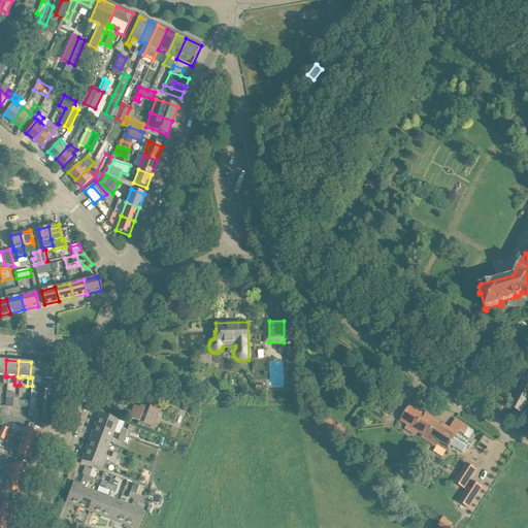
[(42,378),(43,363),(31,362),(30,377),(32,377),(40,378),(39,387),(44,387),(44,378),(42,378)]
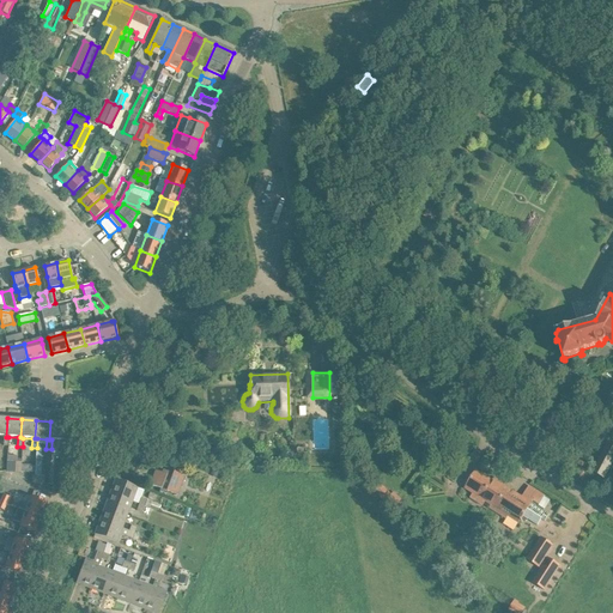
[(65,439),(66,424),(67,424),(67,423),(50,422),(49,439),(52,439),(61,441),(60,450),(66,450),(66,439),(65,439)]
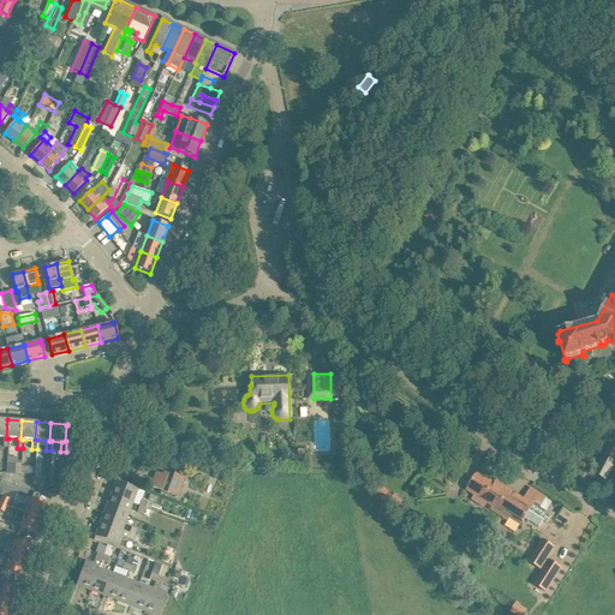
[(614,451),(610,448),(602,464),(596,475),(605,479),(614,461),(614,451)]
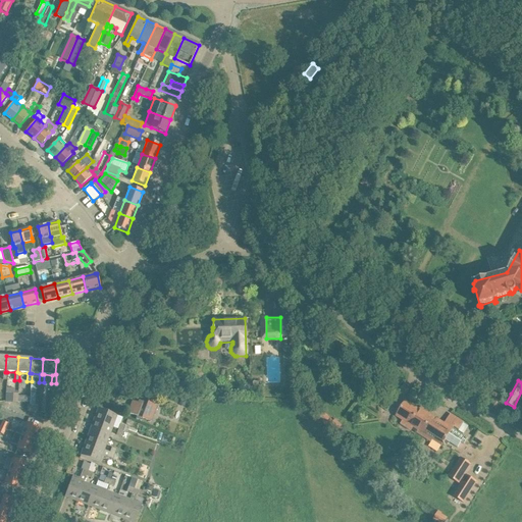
[(36,386),(31,386),(31,388),(31,397),(30,403),(30,405),(28,405),(27,412),(38,412),(38,406),(35,406),(36,386)]
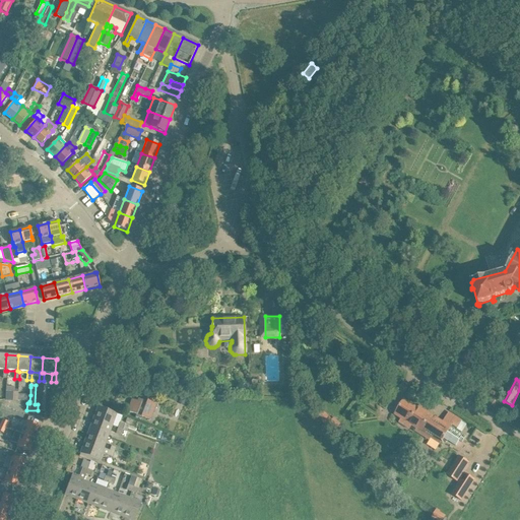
[(7,391),(6,391),(6,392),(5,400),(9,401),(17,401),(18,394),(18,392),(12,391),(7,391)]
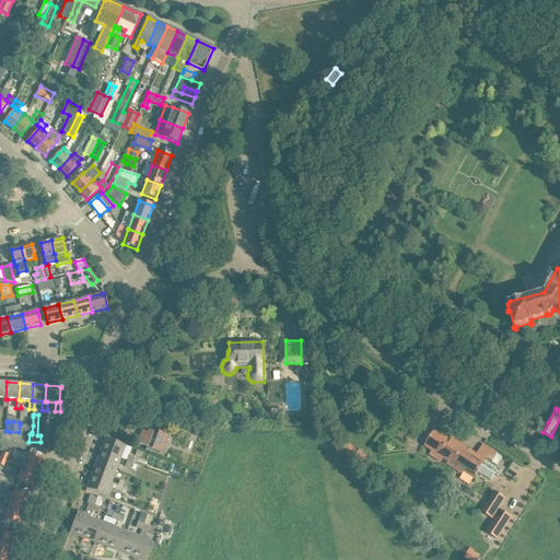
[(147,446),(146,450),(151,452),(152,448),(162,453),(168,434),(167,433),(167,434),(159,431),(158,433),(153,431),(152,433),(142,430),(138,443),(147,446)]
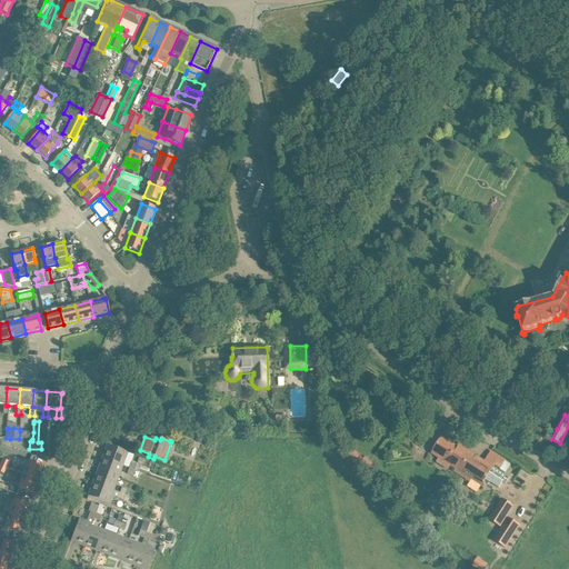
[(510,478),(485,461),(458,445),(457,447),(442,437),(432,451),(431,453),(439,459),(437,462),(448,470),(450,466),(482,486),(485,481),(489,485),(490,482),(499,488),(502,482),(506,483),(510,478)]
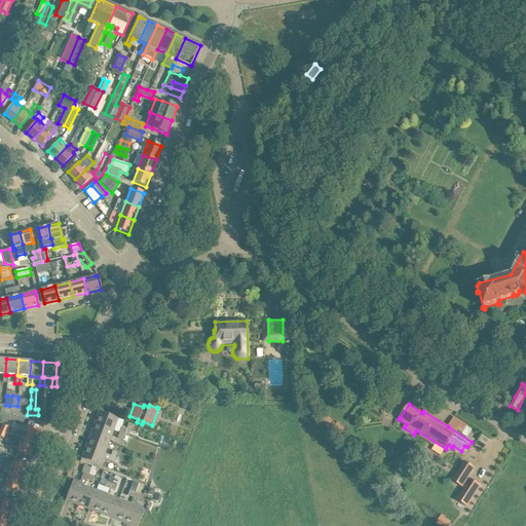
[(118,418),(108,415),(99,411),(95,423),(113,430),(118,418)]
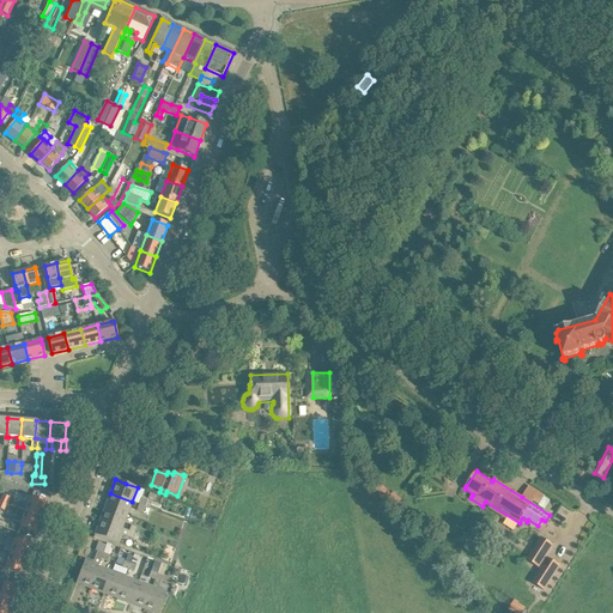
[(132,502),(110,493),(104,507),(127,515),(132,502)]
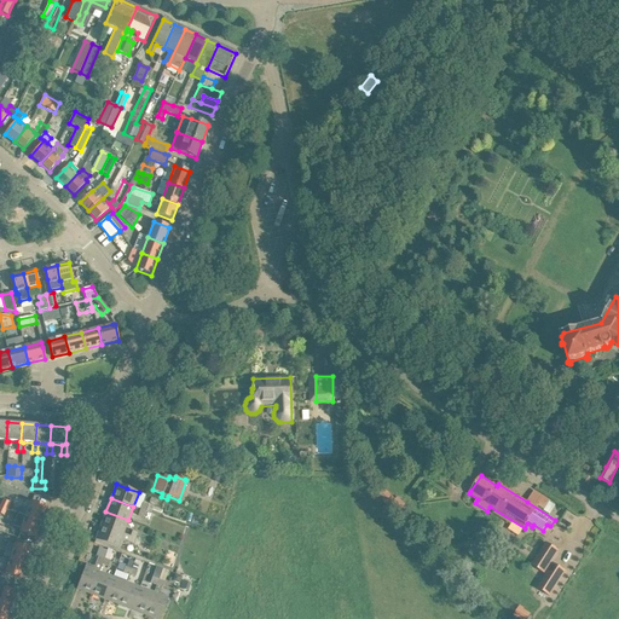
[(544,498),(539,507),(545,510),(550,502),(544,498)]
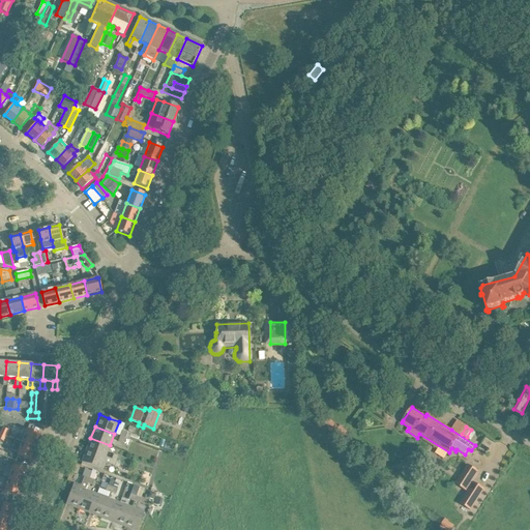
[(40,434),(30,431),(26,429),(21,441),(21,442),(35,447),(40,434)]
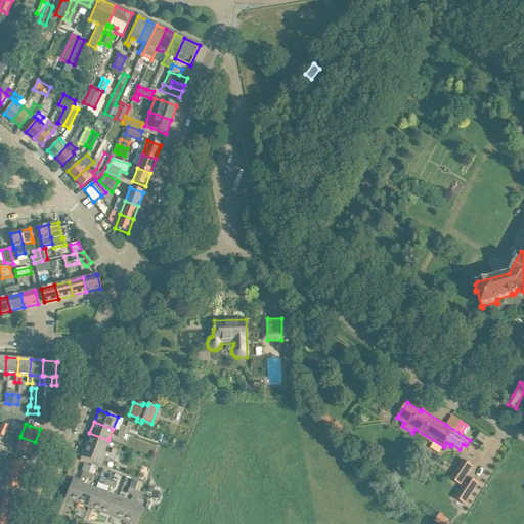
[(108,440),(89,433),(85,445),(104,452),(104,451),(108,440)]
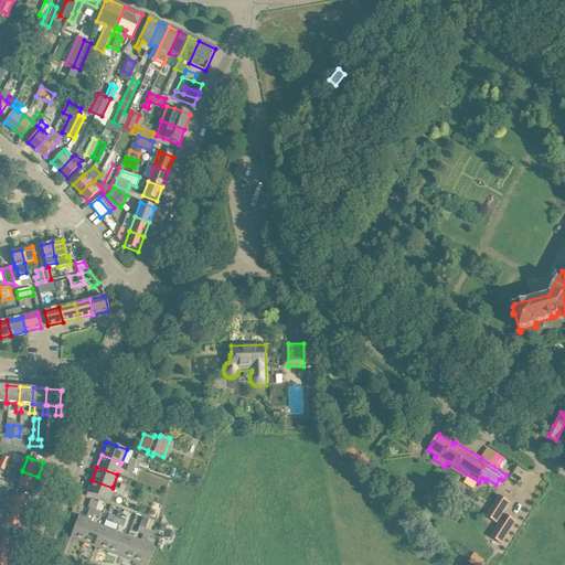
[(32,490),(38,477),(22,471),(22,470),(17,468),(12,480),(19,482),(18,484),(32,490)]
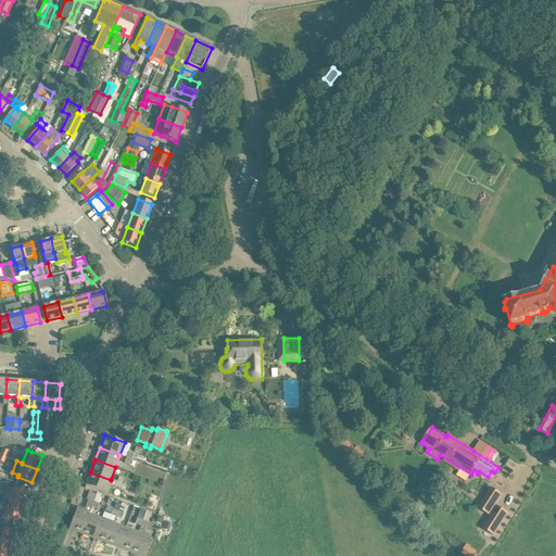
[(115,488),(116,482),(117,481),(111,479),(111,480),(90,472),(86,484),(105,492),(109,493),(111,485),(115,488)]
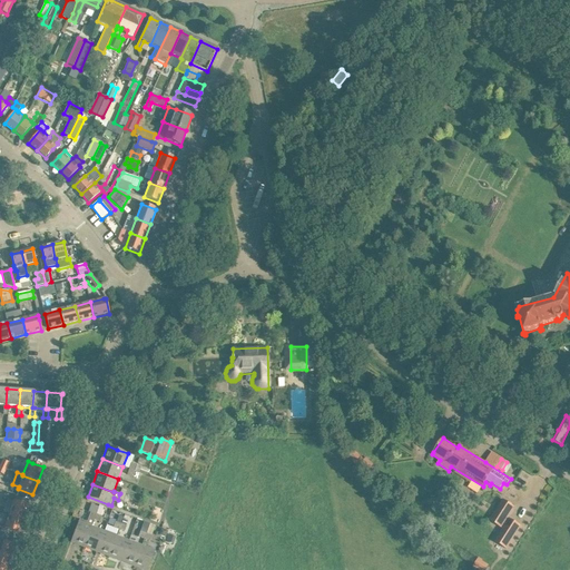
[(495,524),(503,529),(494,542),(507,549),(521,526),(508,518),(514,507),(503,500),(494,514),(500,518),(495,524)]
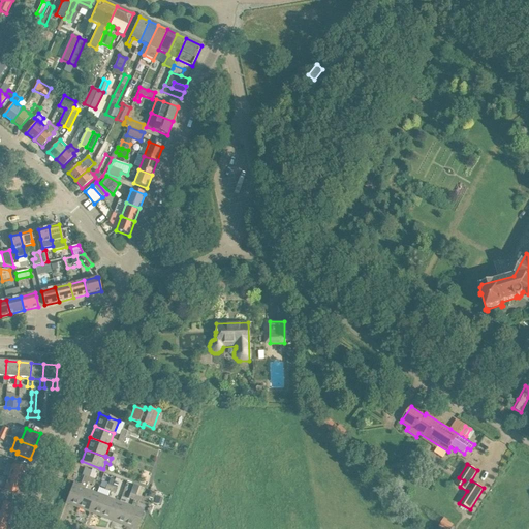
[(22,483),(26,471),(27,469),(12,465),(8,477),(22,483)]
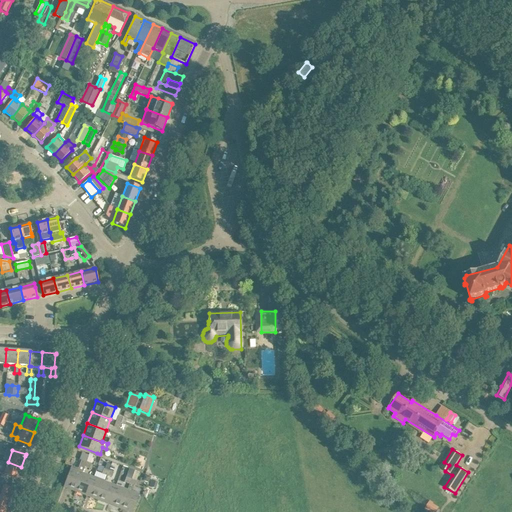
[(79,460),(81,461),(79,466),(85,468),(86,463),(86,462),(88,455),(82,453),(79,460)]
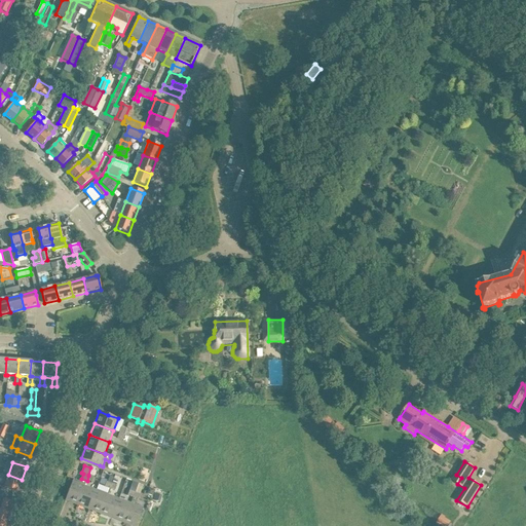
[(17,492),(22,480),(8,475),(4,488),(17,492)]
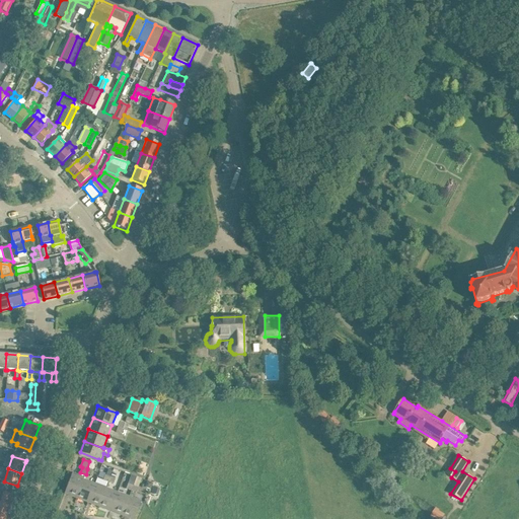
[(83,479),(86,474),(80,472),(79,475),(72,473),(64,494),(76,499),(83,479)]
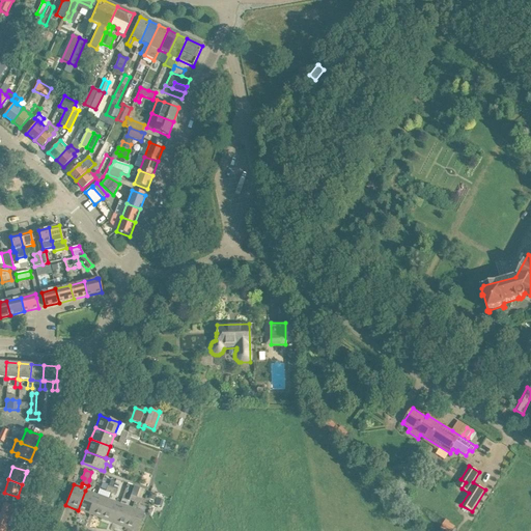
[(134,486),(131,496),(129,501),(135,502),(136,498),(139,488),(134,486)]
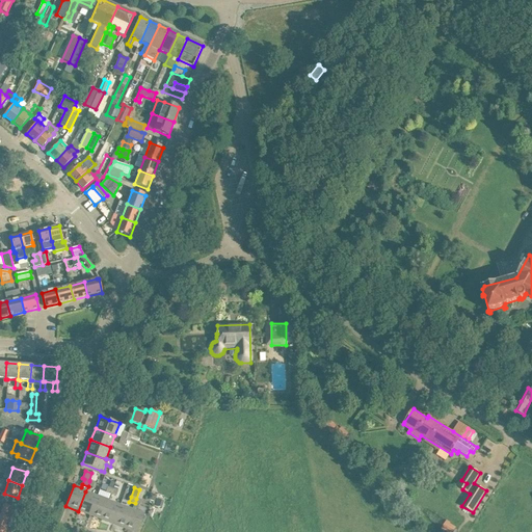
[(89,515),(97,496),(85,491),(78,511),(89,515)]
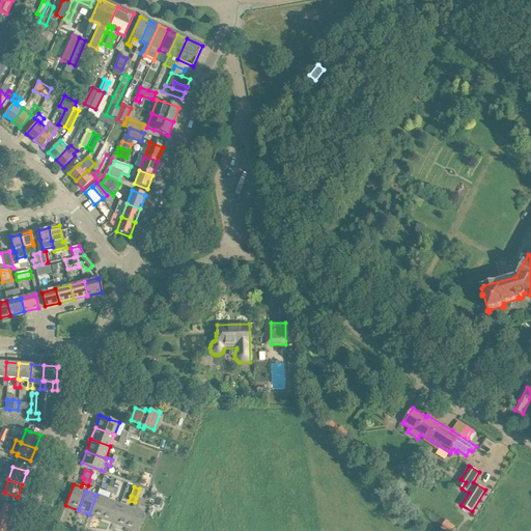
[(102,519),(109,500),(96,495),(89,514),(102,519)]
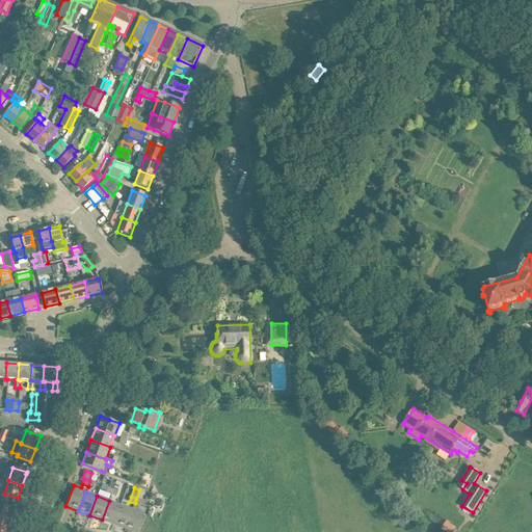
[(113,524),(121,505),(109,501),(102,520),(113,524)]
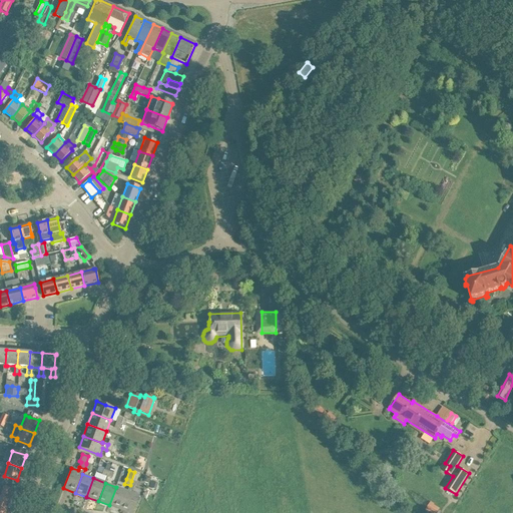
[(13,491),(4,488),(1,487),(0,487),(0,500),(9,503),(13,491)]
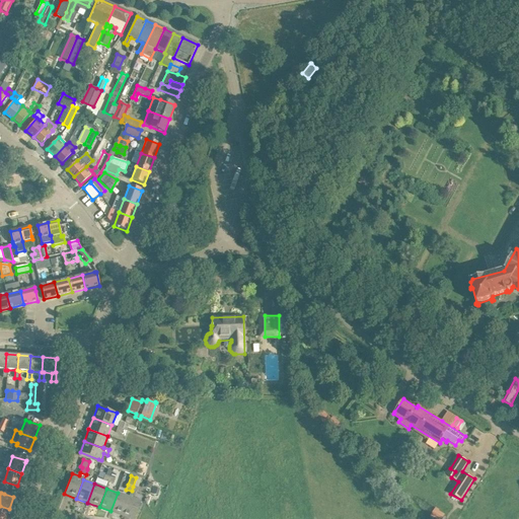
[(123,516),(129,497),(118,493),(110,511),(123,516)]
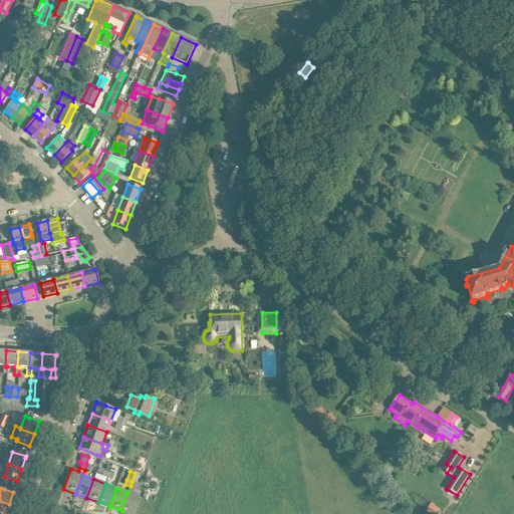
[(130,513),(133,513),(137,506),(140,496),(127,492),(121,511),(130,513)]
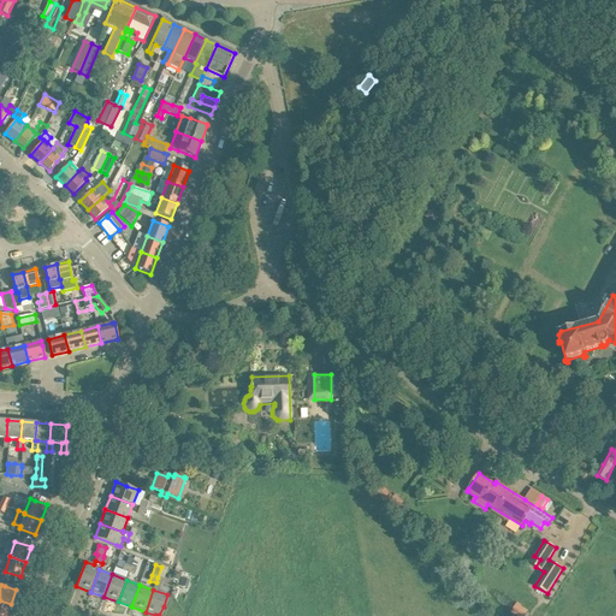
[(0,615),(7,615),(11,604),(0,600),(0,615)]
